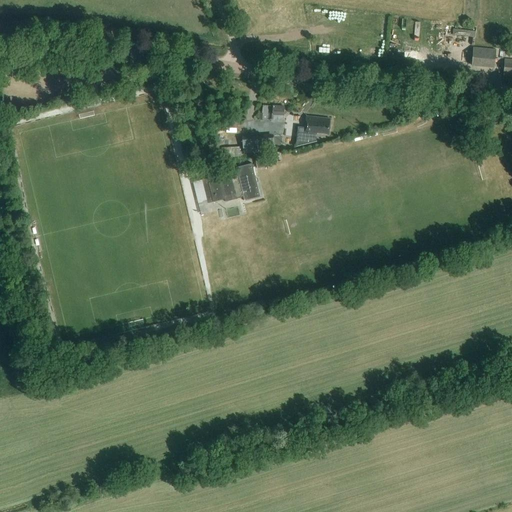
[(352,13),(343,13),(342,21),(352,21),(352,13)]
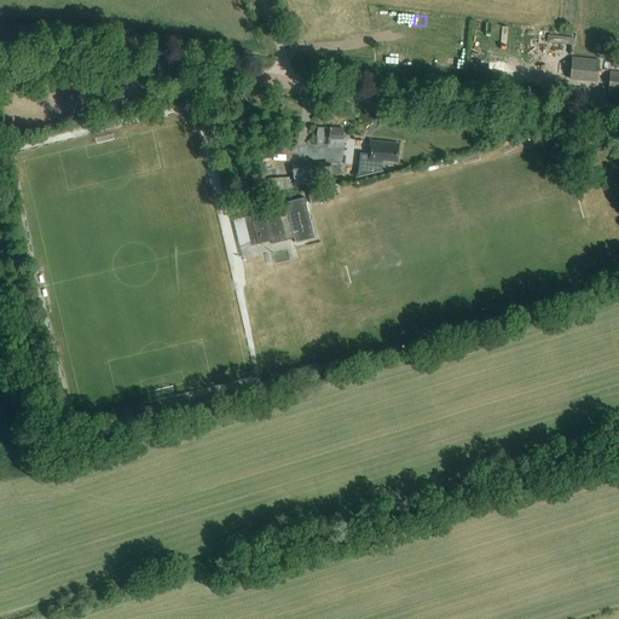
[(607,42),(606,51),(613,52),(618,52),(618,44),(614,42),(607,42)]
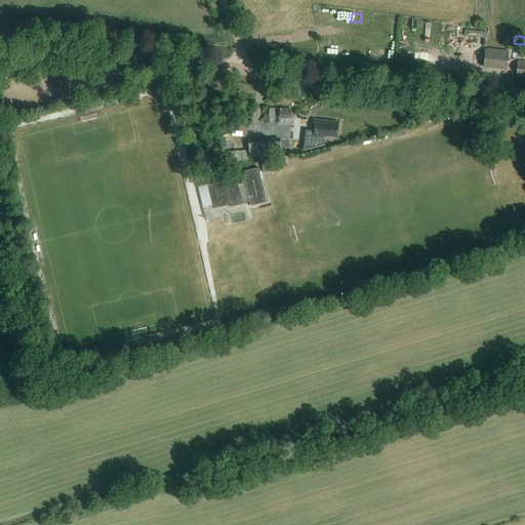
[(485,49),(484,69),(508,71),(509,51),(485,49)]
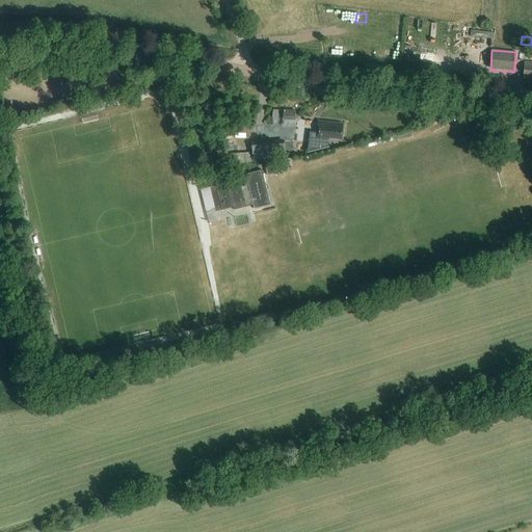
[(295,110),(284,109),(283,120),(295,120),(295,110)]
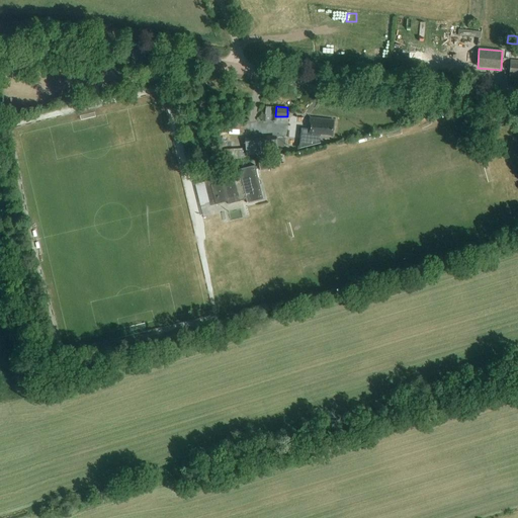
[(309,117),(308,128),(301,127),(299,148),(319,144),(320,135),(331,136),(332,120),(309,117)]
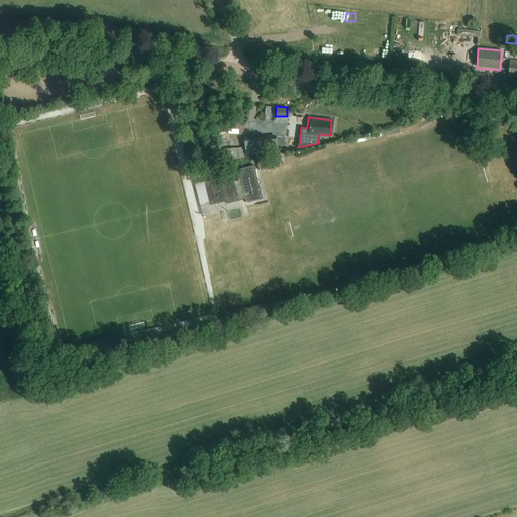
[(276,137),(244,139),(245,156),(277,153),(276,137)]
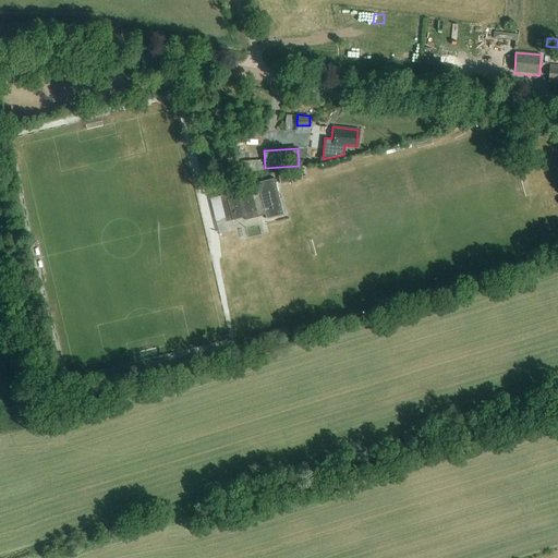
[(262,160),(242,162),(243,173),(263,171),(262,160)]
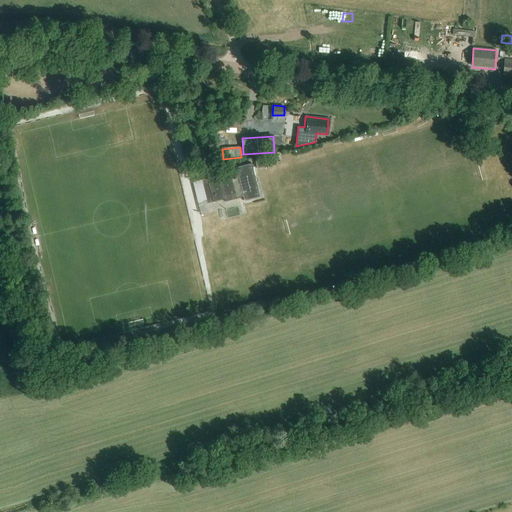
[(261,158),(255,159),(257,169),(264,168),(261,158)]
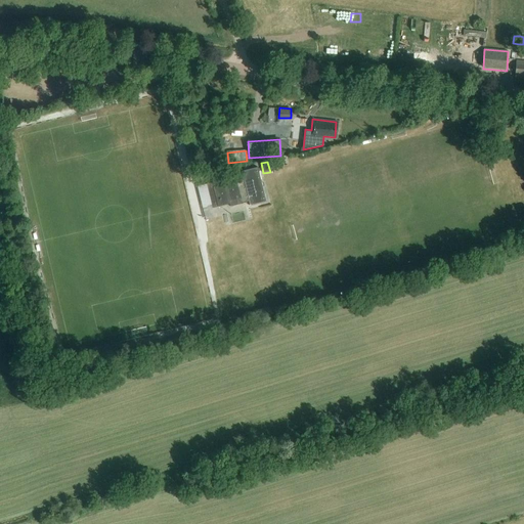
[(242,175),(207,184),(213,208),(230,204),(230,207),(241,204),(249,202),(250,206),(267,202),(258,168),(242,172),(242,175)]
